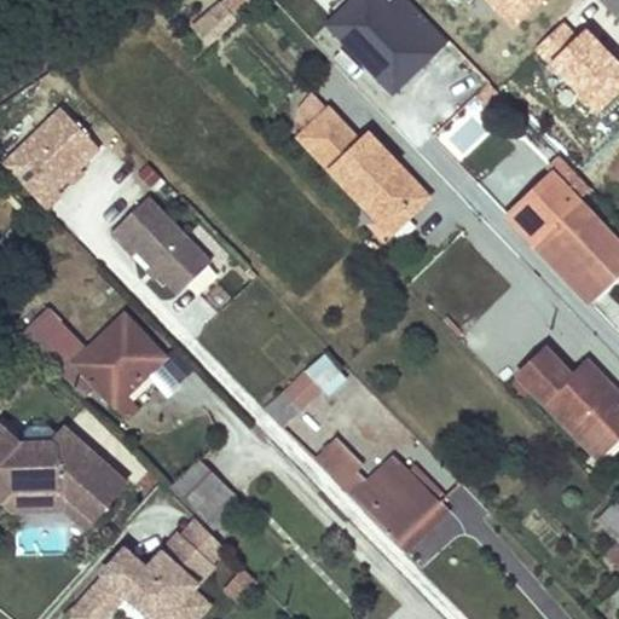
[(217,7),(190,34),(202,45),(227,21),(217,7)]
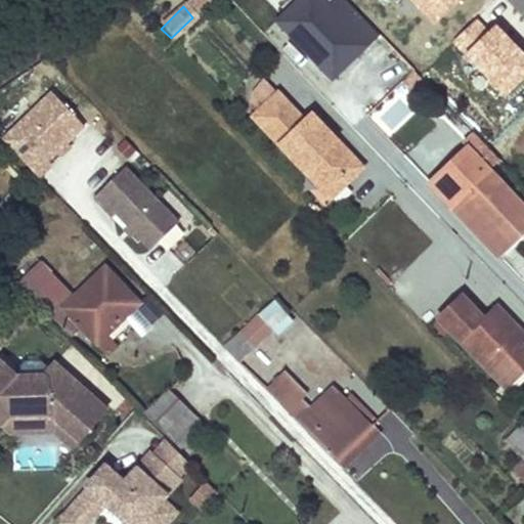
[(48,159),(84,124),(52,91),(3,138),(39,175),(52,163),(48,159)]
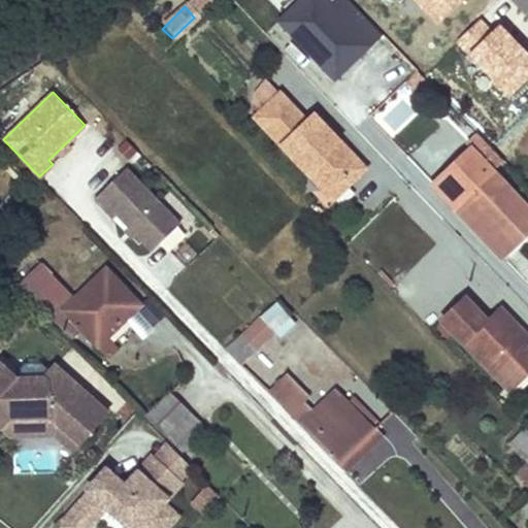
[(282,92),(257,116),(327,190),(343,175),(350,183),(366,166),(316,112),(308,120),(282,92)]
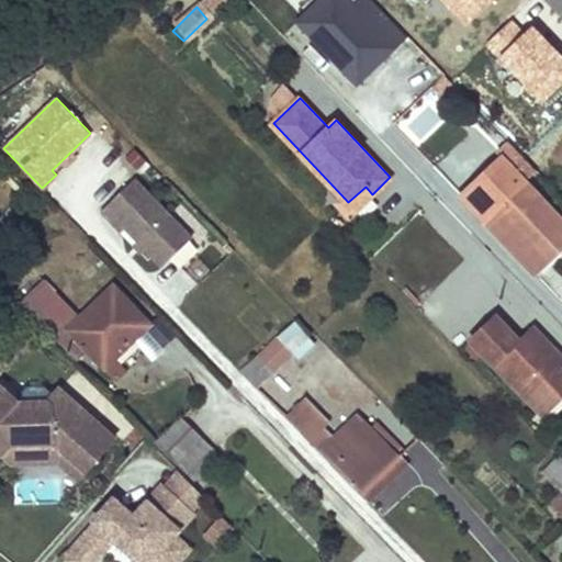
[(132,172),(146,159),(134,147),(121,160),(132,172)]
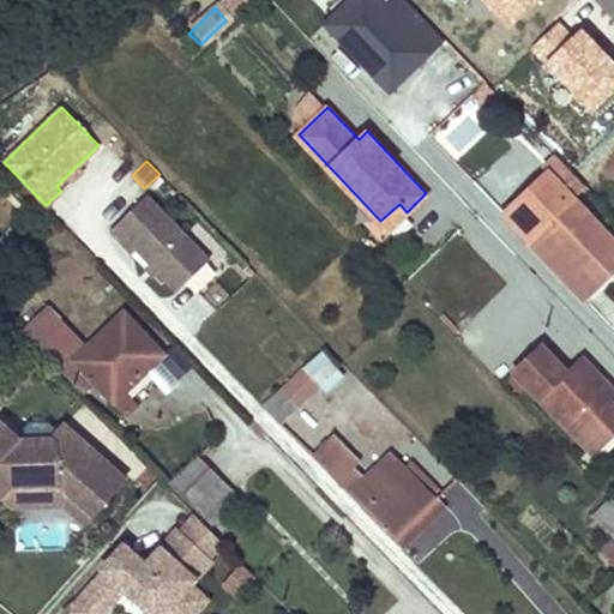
[(613,244),(548,174),(505,215),(579,295),(605,272),(609,276),(613,270),(613,244)]
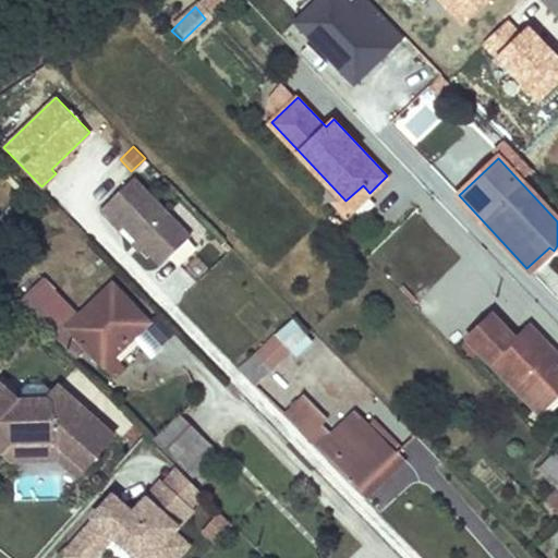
[(191,235),(133,177),(100,208),(120,229),(124,225),(161,263),(191,235)]
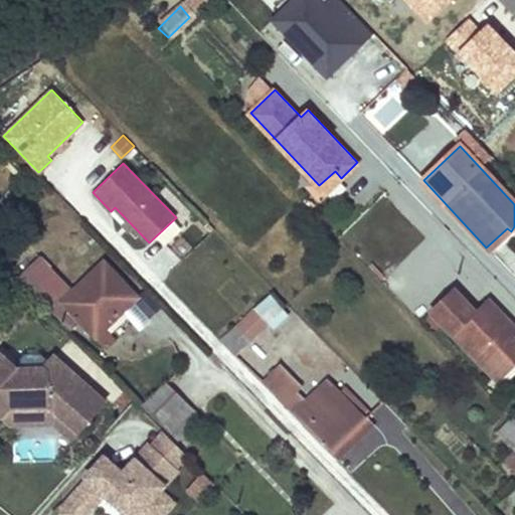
[(335,171),(319,185),(326,192),(341,178),(335,171)]
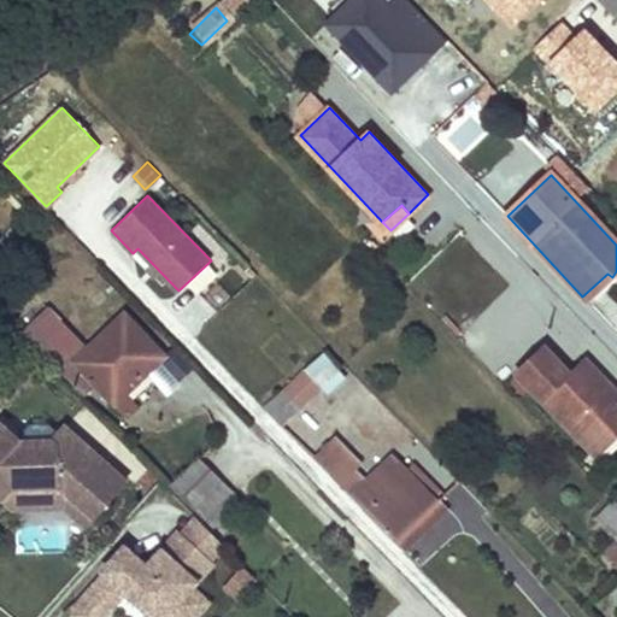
[(43,310),(24,329),(64,371),(71,364),(112,404),(162,356),(121,313),(84,350),(43,310)]
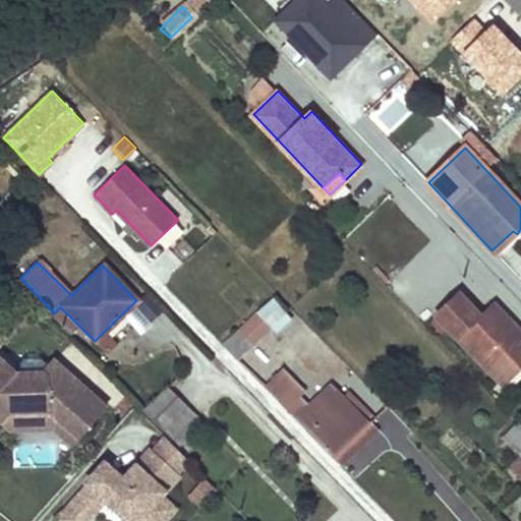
[(450,329),(465,314),(475,323),(481,316),(460,293),(437,314),(450,329)]
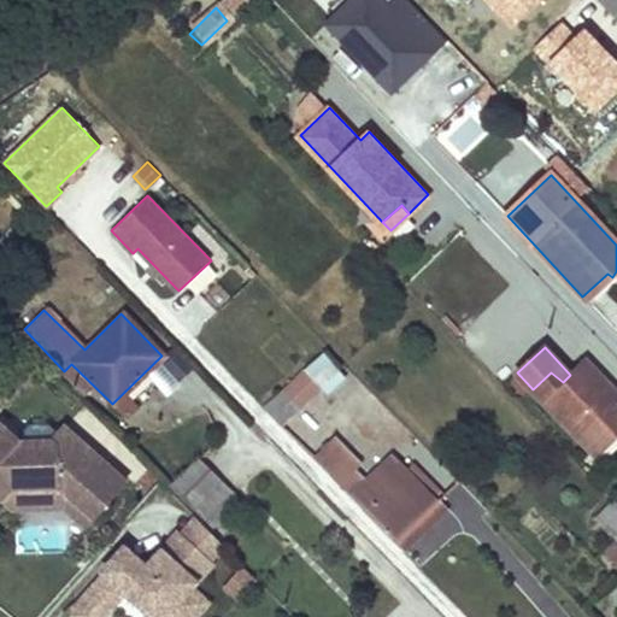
[(341,371),(325,353),(306,370),(323,388),(341,371)]
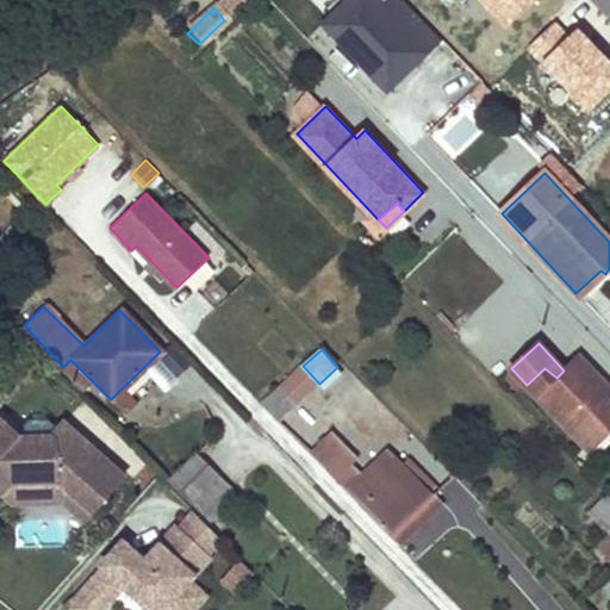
[(545,368),(527,385),(583,443),(608,421),(609,418),(609,390),(579,356),(564,371),(556,378),(545,368)]
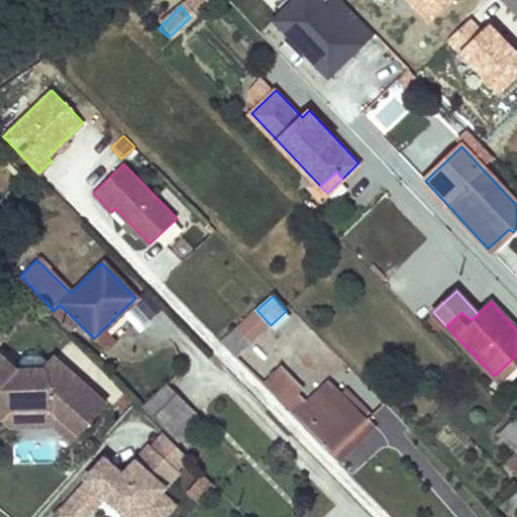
[(271,325),(256,310),(240,324),(255,339),(271,325)]
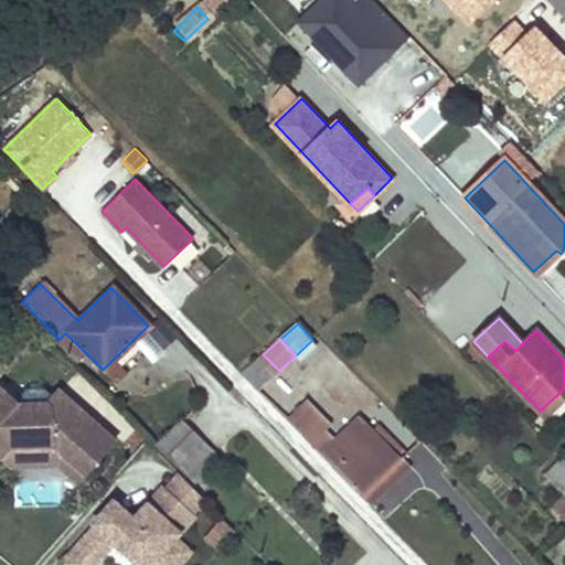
[(263,354),(245,372),(260,387),(279,371),(263,354)]
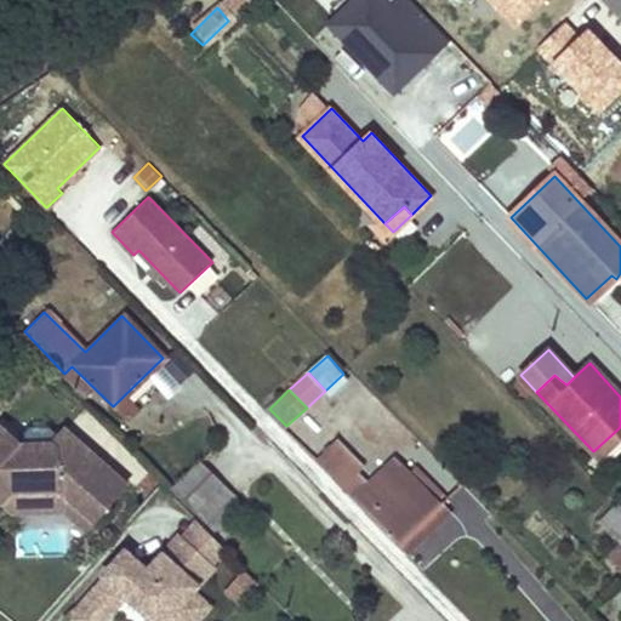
[(61,433),(50,425),(34,421),(26,429),(10,416),(6,421),(27,439),(52,443),(61,433)]
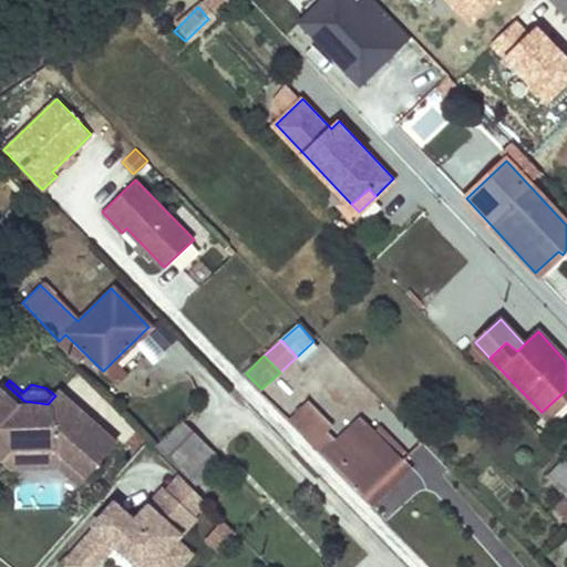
[(117,441),(61,390),(55,395),(48,404),(24,401),(6,384),(0,390),(0,449),(6,454),(17,442),(63,437),(94,466),(117,441)]
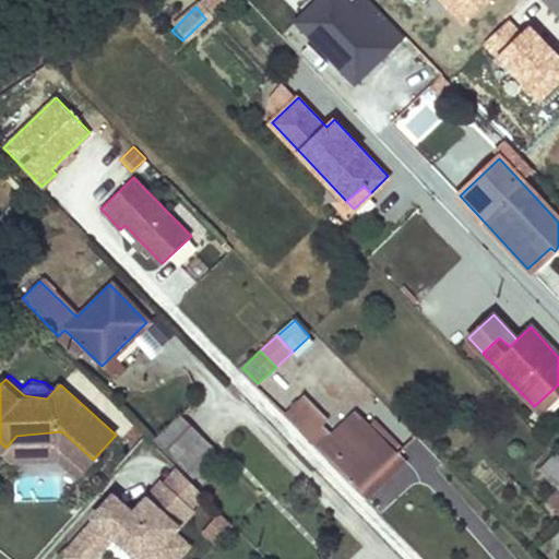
[(306,397),(286,414),(358,489),(395,453),(368,427),(356,415),(334,436),(322,426),(328,420),(306,397)]
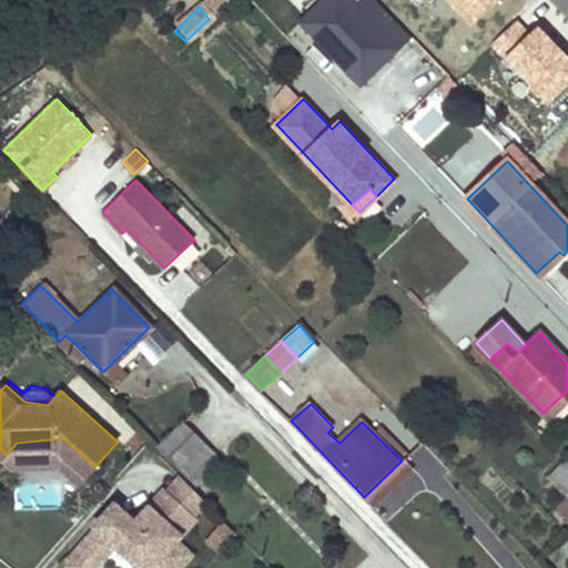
[(180,422),(156,446),(178,467),(202,443),(180,422)]
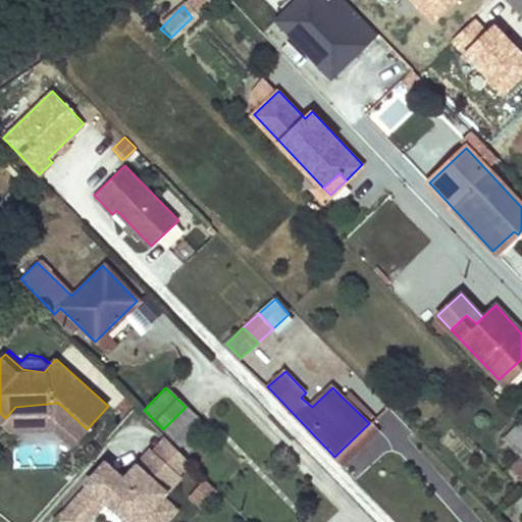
[(351,393),(344,399),(369,423),(375,418),(351,393)]
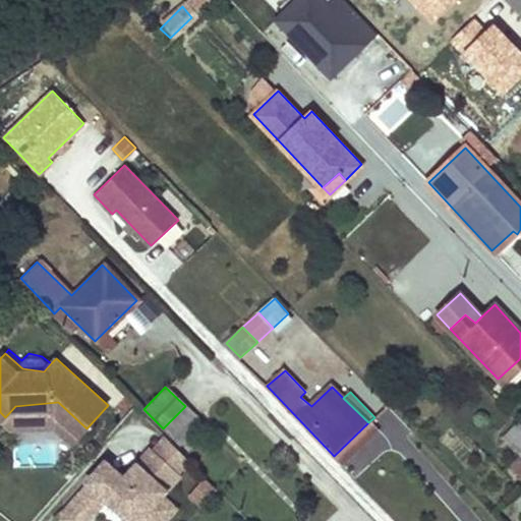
[(87,428),(58,402),(15,406),(5,417),(15,426),(62,420),(79,437),(87,428)]
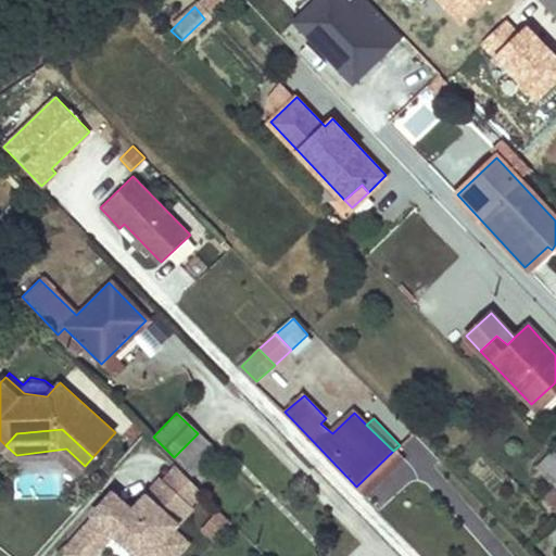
[(198,433),(174,457),(181,465),(205,441),(198,433)]
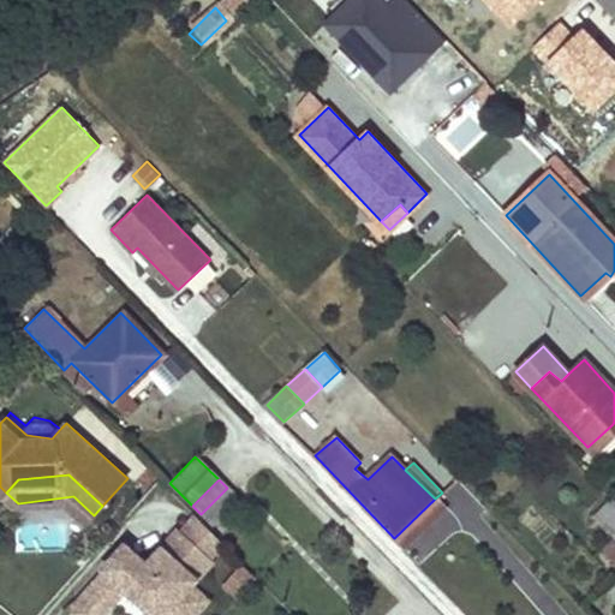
[(402,547),(445,507),(435,499),(394,538),(402,547)]
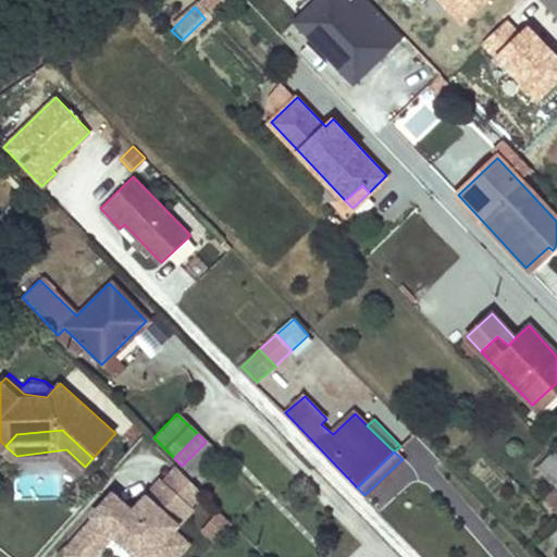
[(556,454),(555,452),(540,467),(556,485),(556,454)]
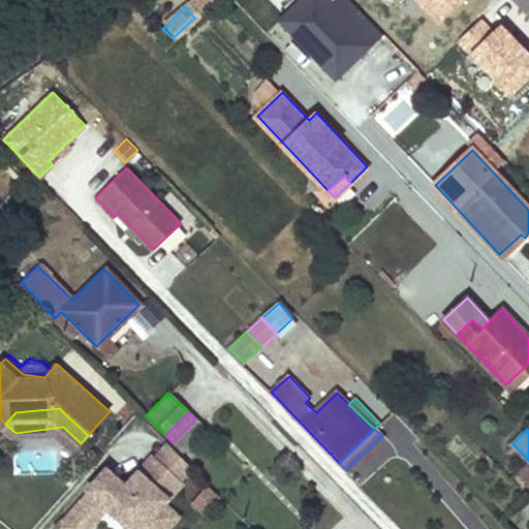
[(367,471),(397,450),(390,439),(359,460),(367,471)]
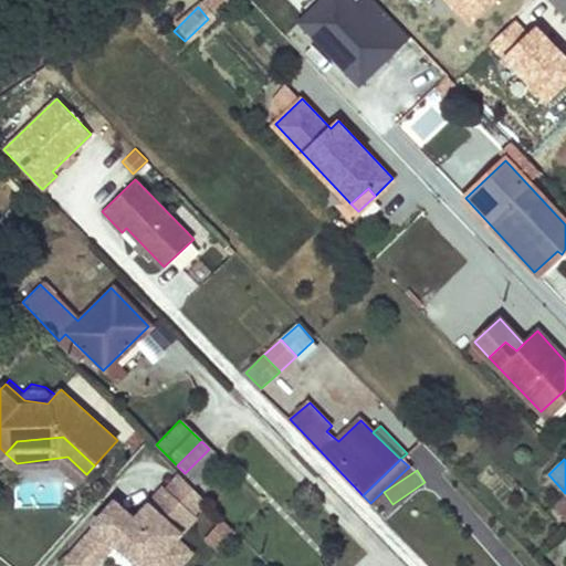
[(117,506),(64,565),(104,565),(113,557),(124,565),(187,565),(197,557),(177,542),(210,509),(174,481),(137,521),(117,506)]
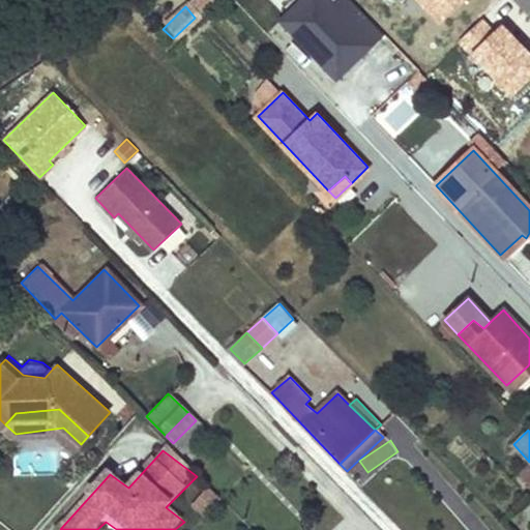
[(190,501),(203,516),(223,499),(210,483),(190,501)]
